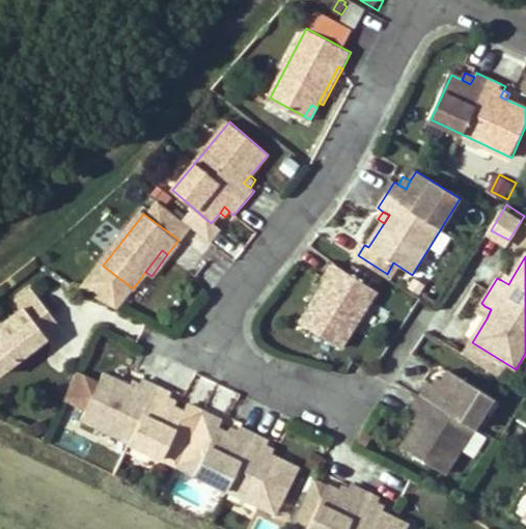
[(328,280),(303,318),(342,344),(376,293),(334,266),(326,279),(328,280)]
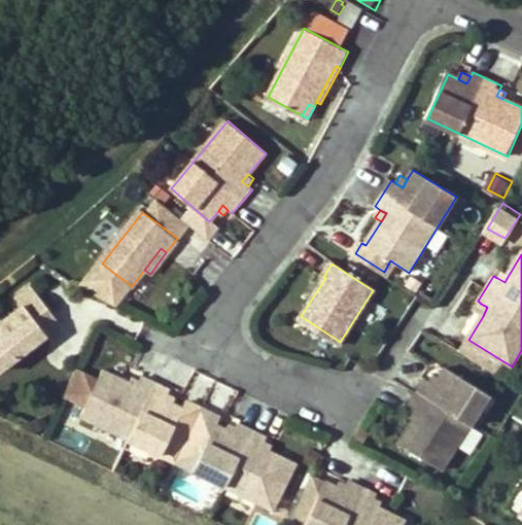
[(497,278),(505,282),(509,275),(501,271),(497,278)]
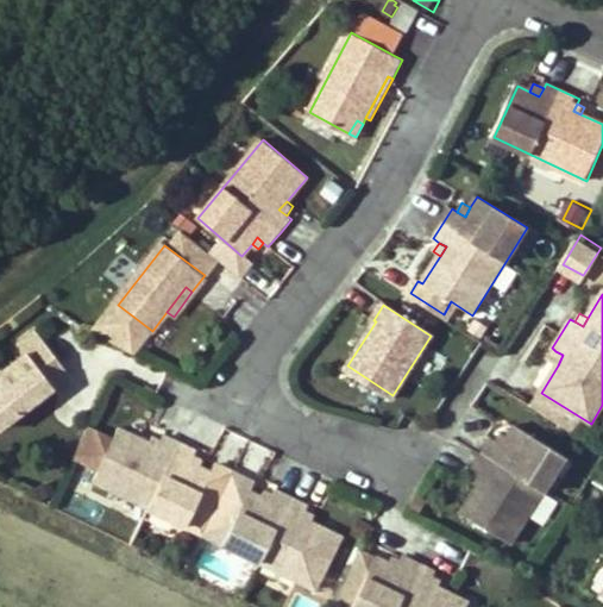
[(36,332),(18,346),(25,356),(0,375),(0,427),(1,430),(23,413),(19,408),(29,402),(31,406),(55,388),(51,383),(67,371),(36,332)]
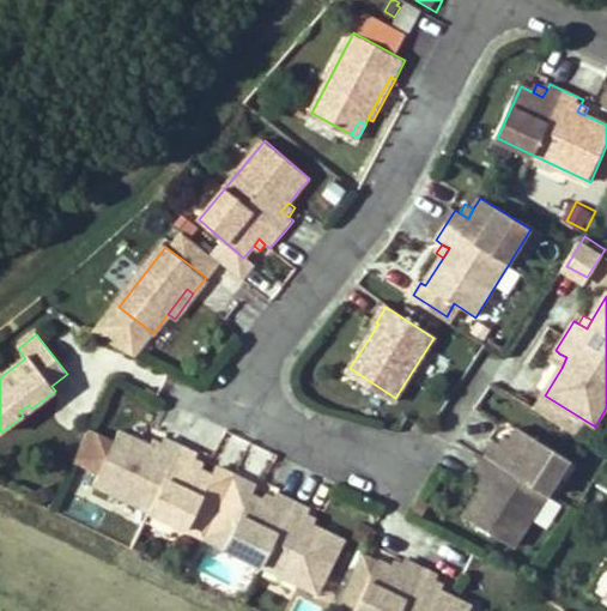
[(559,354),(553,363),(562,368),(566,357),(559,354)]
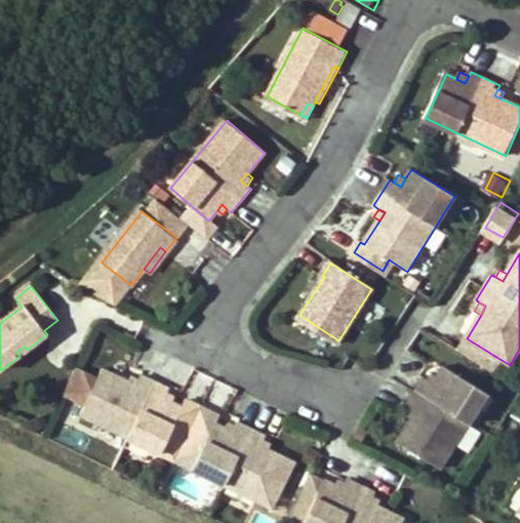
[(25,347),(16,352),(20,356),(27,350),(25,347)]
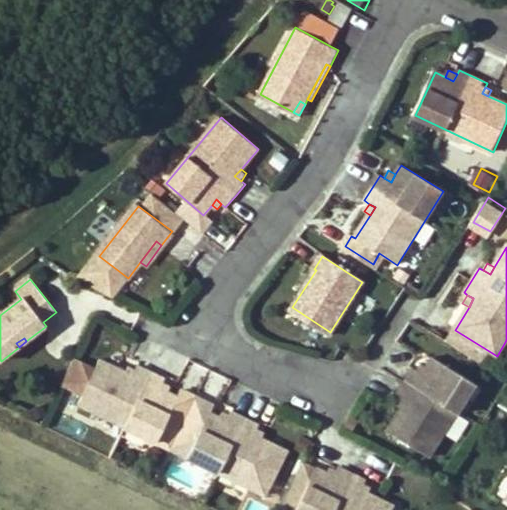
[(412,368),(396,394),(400,397),(406,400),(401,408),(387,431),(429,457),(456,414),(475,384),(433,358),(427,367),(422,374),(416,370),(412,368)]
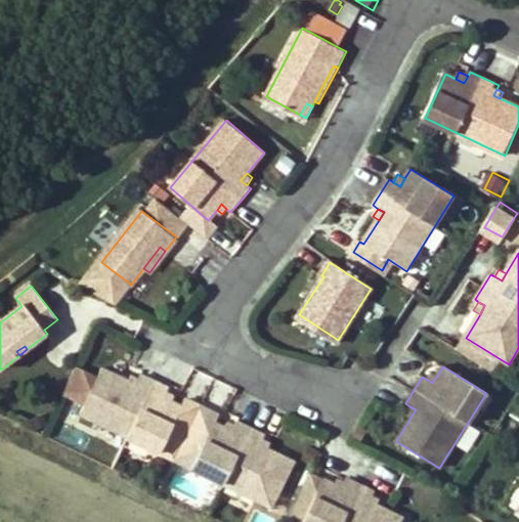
[(169,386),(142,373),(139,378),(136,384),(129,380),(102,367),(81,412),(161,452),(183,406),(172,401),(164,397),(167,390),(169,386)]
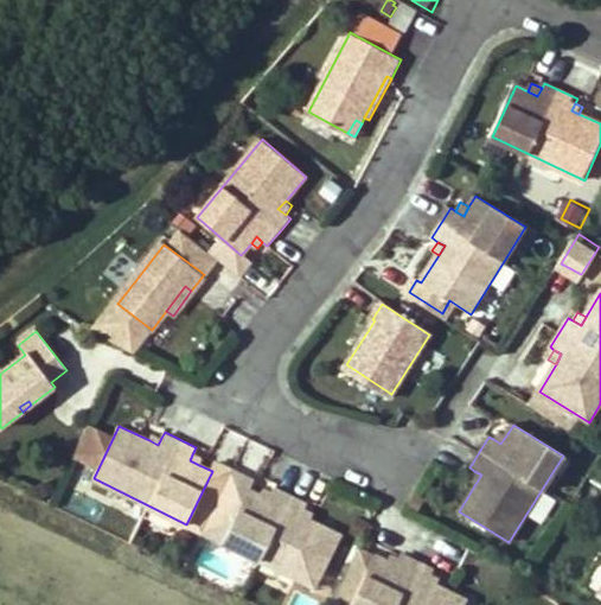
[(493,439),(500,444),(506,435),(499,431),(493,439)]
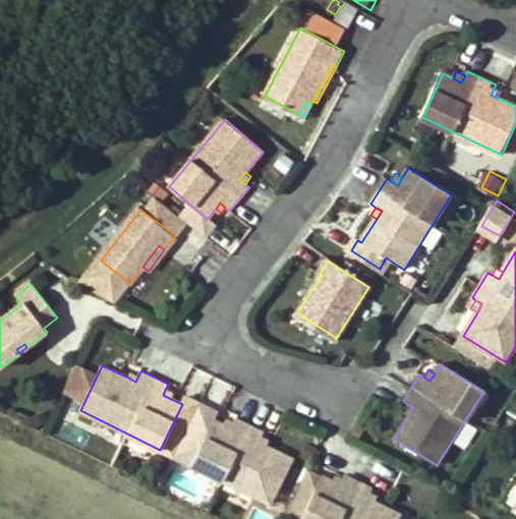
[(135,382),(138,376),(131,371),(128,378),(135,382)]
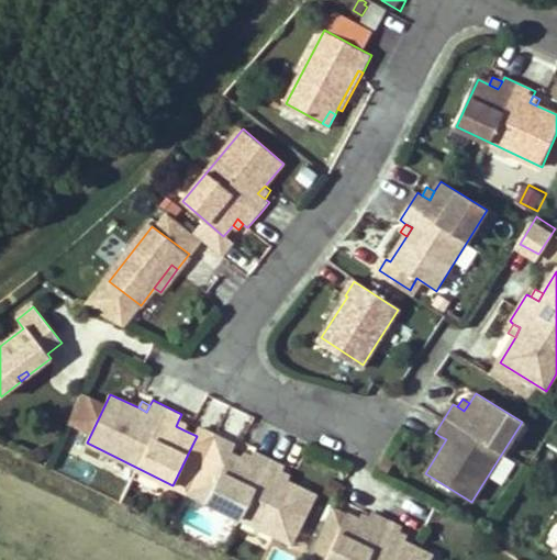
[(179,418),(176,426),(185,430),(188,424),(179,418)]
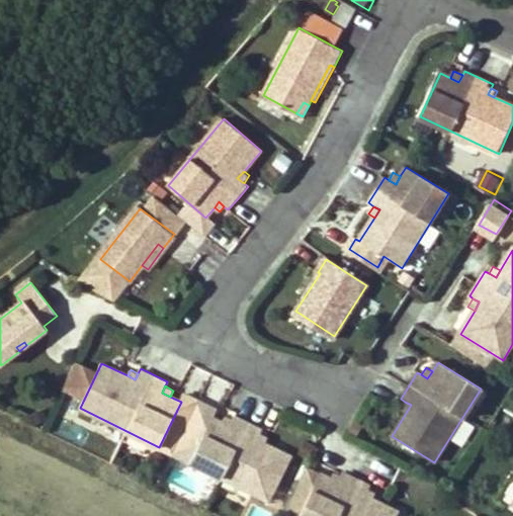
[(405,402),(401,410),(406,413),(411,405),(405,402)]
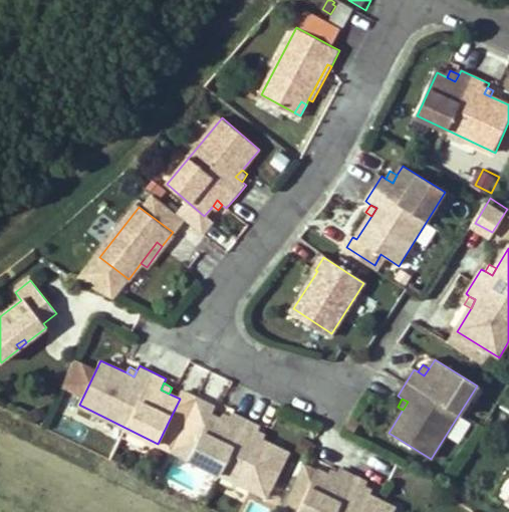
[(262,427),(235,414),(234,418),(230,425),(222,421),(212,416),(190,460),(221,474),(267,497),(288,454),(263,442),(256,438),(261,431),(262,427)]
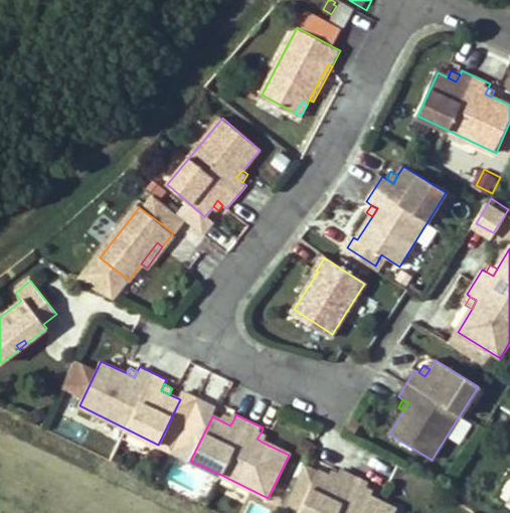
[(230,425),(234,418),(225,414),(222,421),(230,425)]
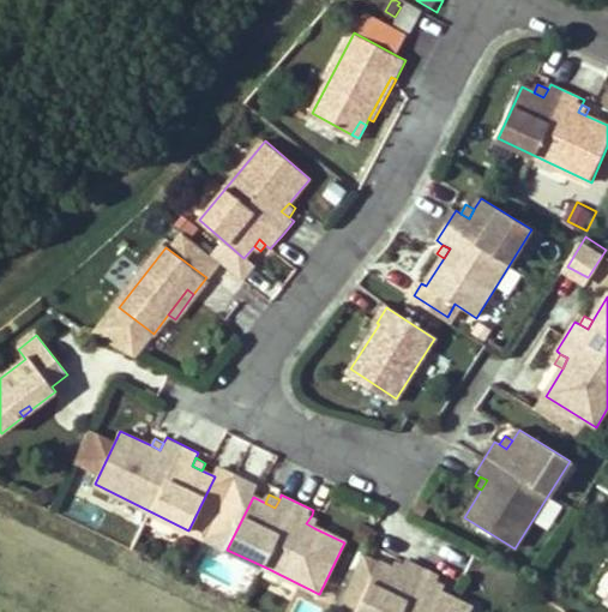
[(549,496),(539,522),(555,528),(565,502),(549,496)]
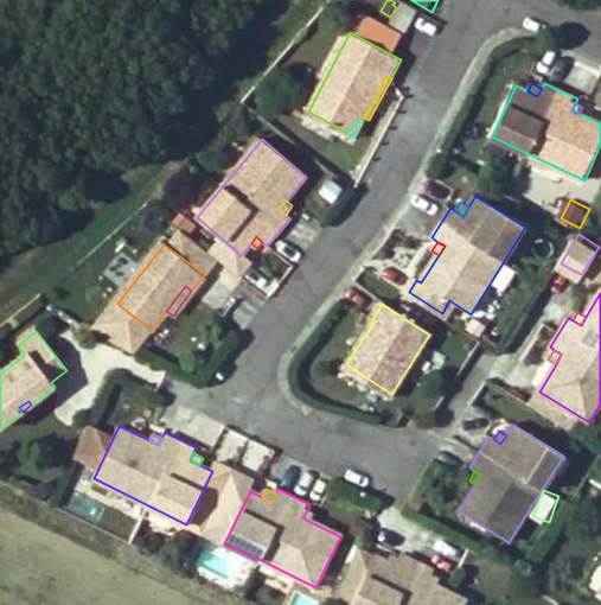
[(308,509),(302,517),(311,522),(314,513),(308,509)]
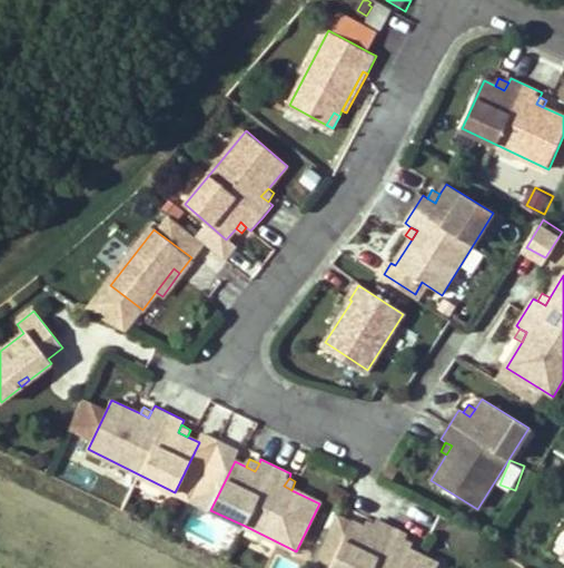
[(394,528),(377,519),(375,525),(372,531),(364,528),(353,521),(329,567),(436,567),(438,564),(411,549),(404,546),(407,540),(409,535),(394,528)]
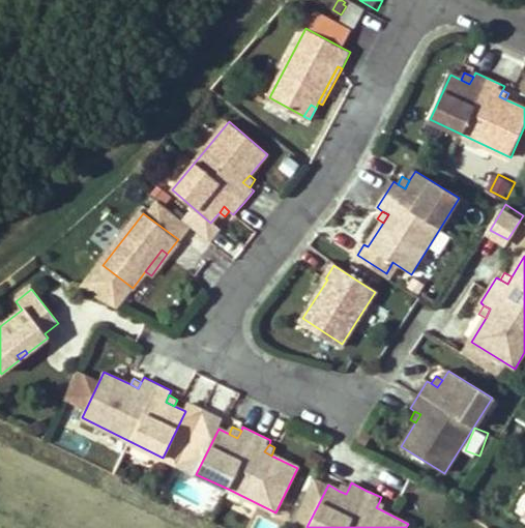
[(346,494),(349,488),(342,484),(339,491),(346,494)]
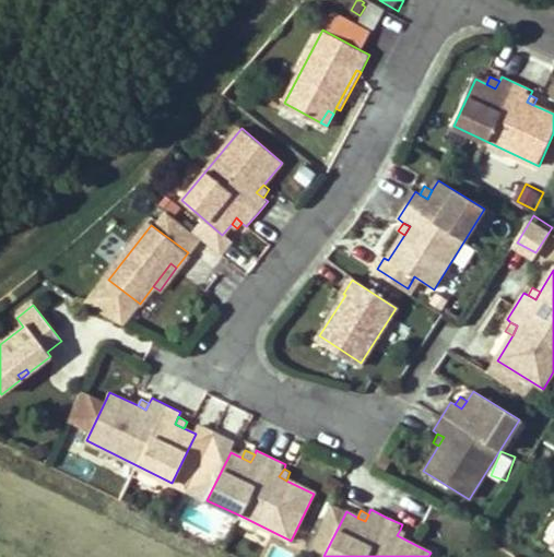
[(400,530),(397,535),(403,538),(407,533),(400,530)]
